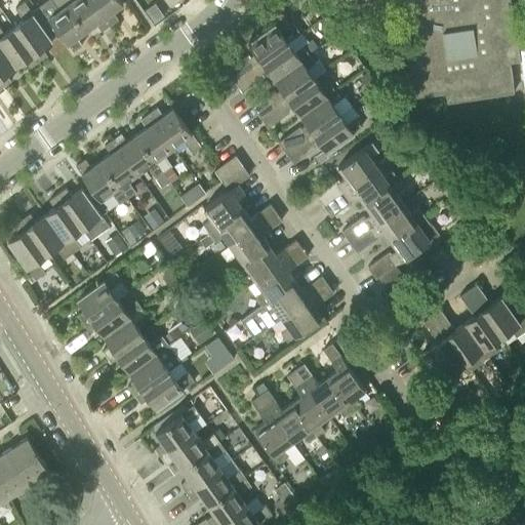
[(46,0),(36,7),(56,36),(61,33),(73,50),(82,44),(76,36),(86,29),(65,0),(46,0)]
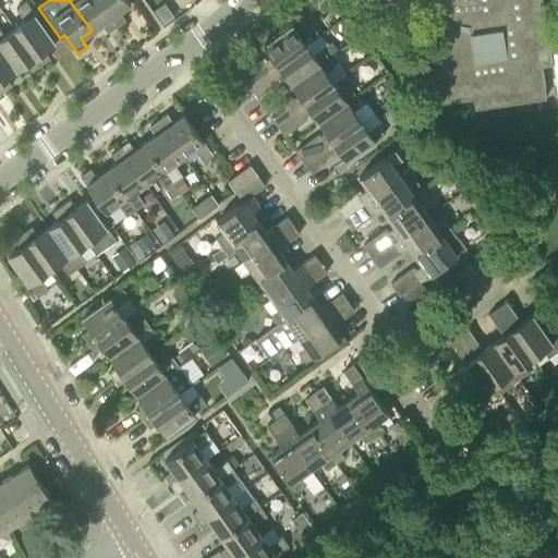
[(69,0),(92,31),(101,23),(108,32),(117,25),(98,0),(69,0)]
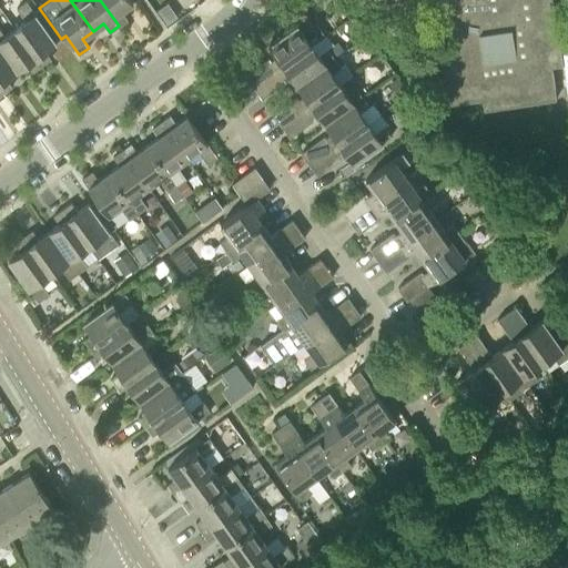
[(100,0),(119,26),(129,19),(122,11),(133,2),(131,0),(100,0)]
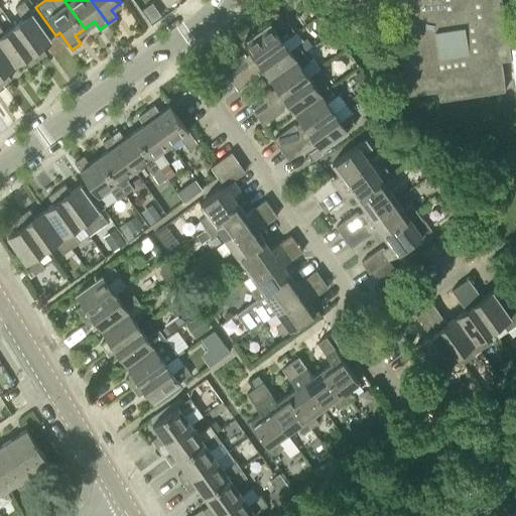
[(402,0),(403,2),(411,60),(404,61),(409,94),(437,90),(438,100),(504,90),(499,51),(508,49),(500,0),(402,0)]
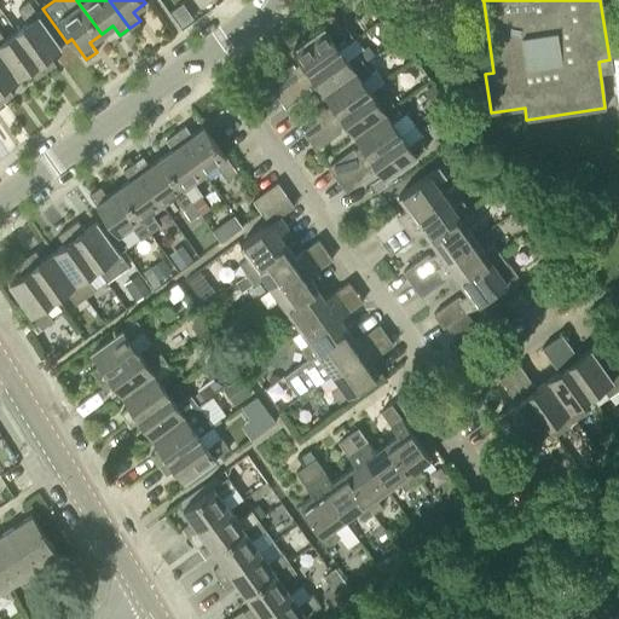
[(16,30),(46,71),(56,64),(50,55),(67,42),(42,9),(38,12),(30,1),(18,10),(27,23),(16,30)]
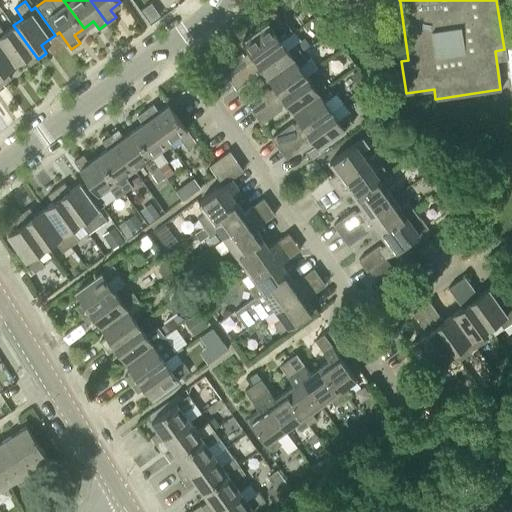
[(243,52),(221,68),(228,78),(281,40),(293,31),(285,21),(281,24),(275,16),(243,40),(250,50),(244,54),(243,52)]
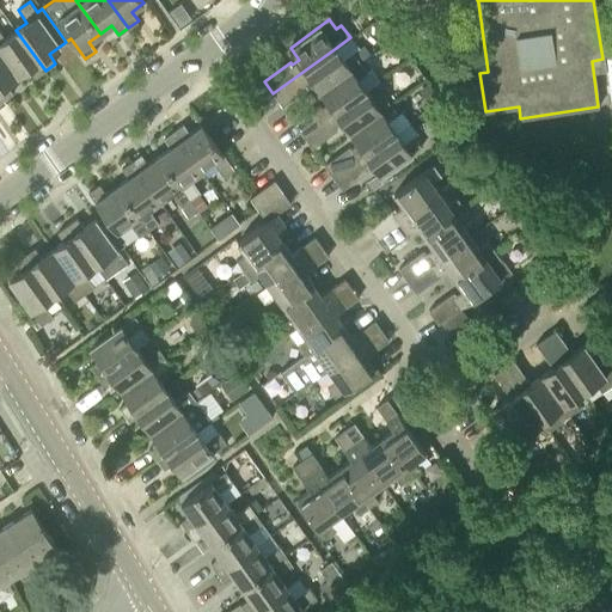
[(0,51),(18,77),(29,68),(36,78),(46,71),(16,30),(5,38),(0,31),(0,51)]
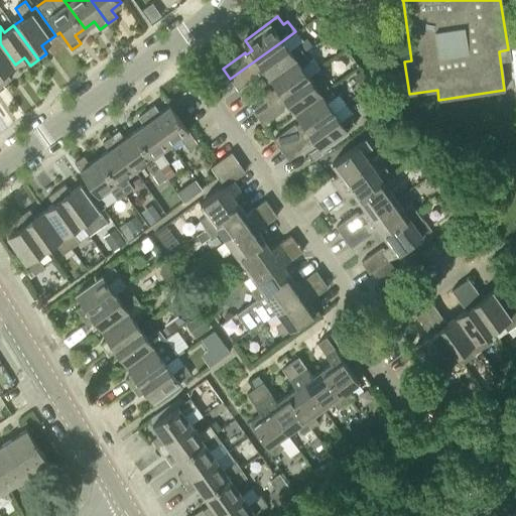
[(370,37),(360,39),(362,50),(371,49),(370,37)]
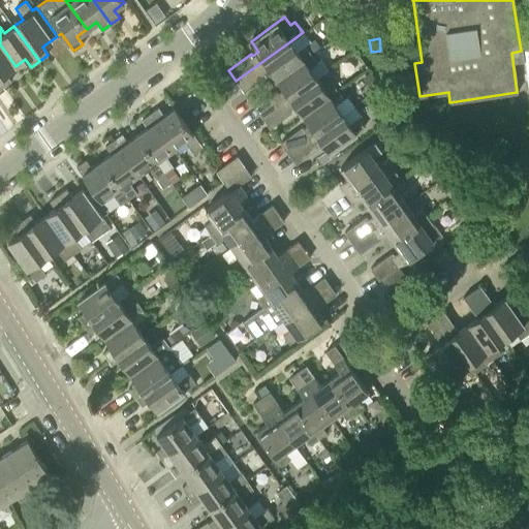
[(290,41),(236,81),(244,91),(266,75),(265,73),(271,68),(278,78),(311,54),(305,45),(297,51),(290,41)]
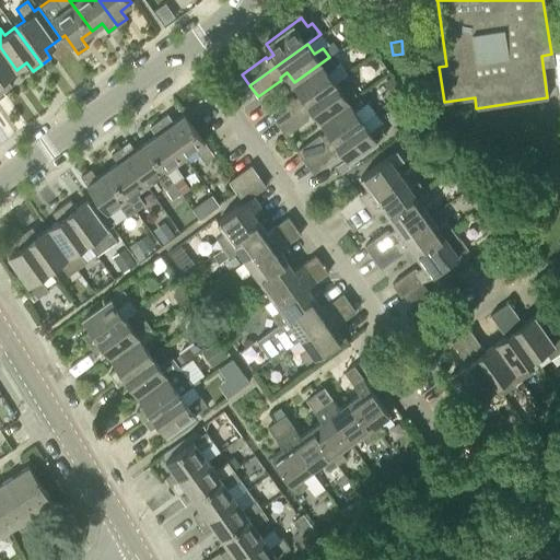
[(0,88),(2,92),(12,85),(6,77),(16,70),(0,47),(0,88)]
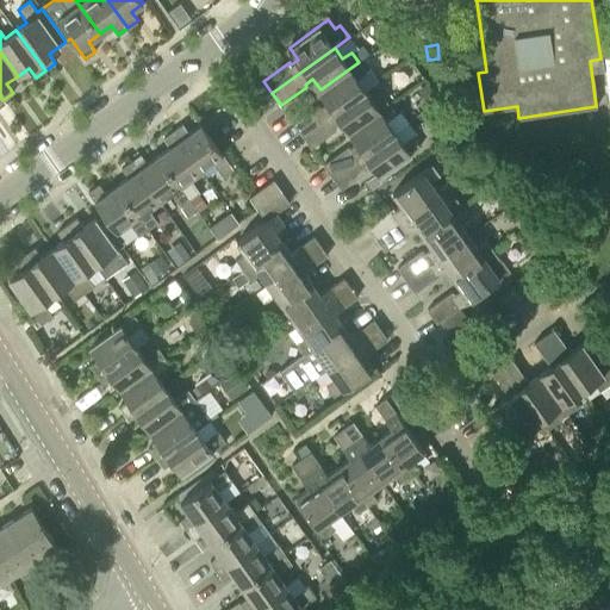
[(359,62),(321,89),(329,103),(322,107),(318,104),(293,123),(303,135),(365,89),(365,91),(379,81),(371,68),(366,72),(359,62)]
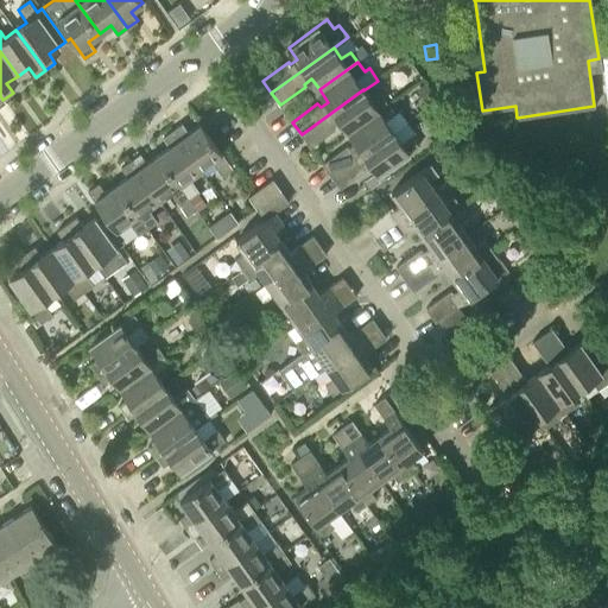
[(426,103),(428,102),(436,97),(434,92),(426,80),(425,81),(417,86),(419,90),(426,103)]
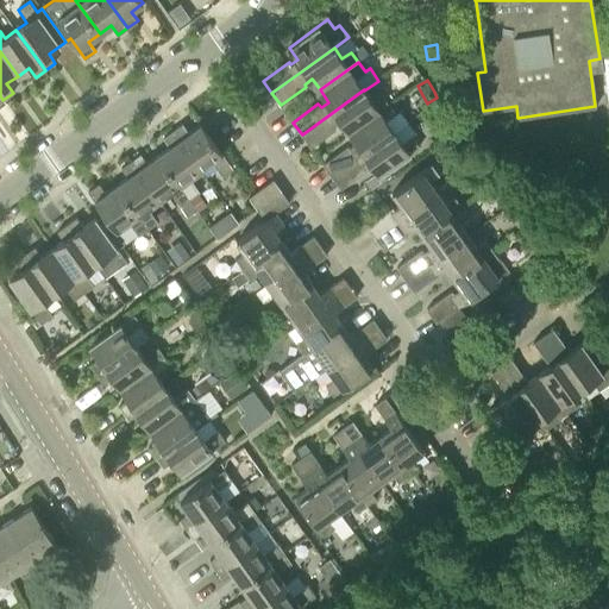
[(364,89),(302,135),(311,146),(336,129),(333,125),(341,120),(350,131),(388,104),(381,94),(371,100),(364,90),(364,89)]
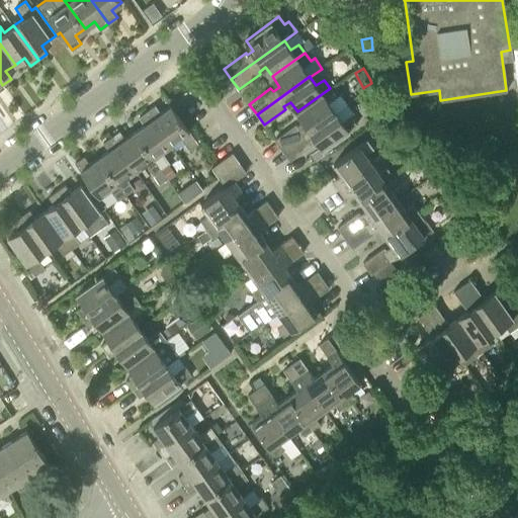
[(330,88),(297,111),(305,121),(298,126),(296,123),(274,140),(282,150),(335,111),(328,102),(336,96),(330,88)]
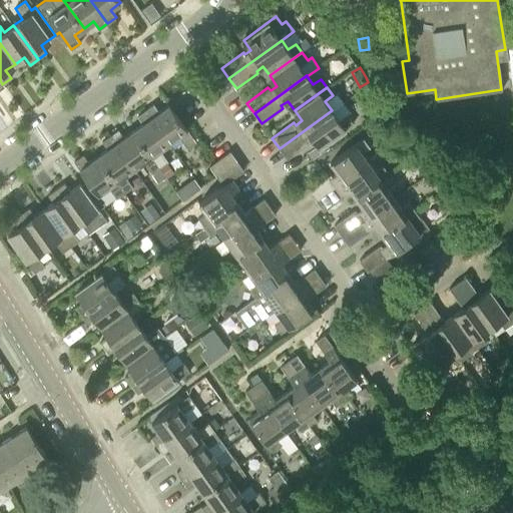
[(380,99),(373,103),(368,105),(375,116),(380,113),(386,109),(380,99)]
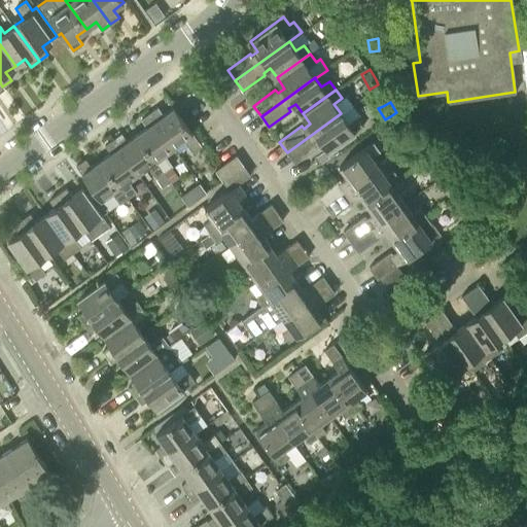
[(156,107),(148,113),(175,148),(184,141),(191,151),(201,145),(174,107),(163,115),(156,107)]
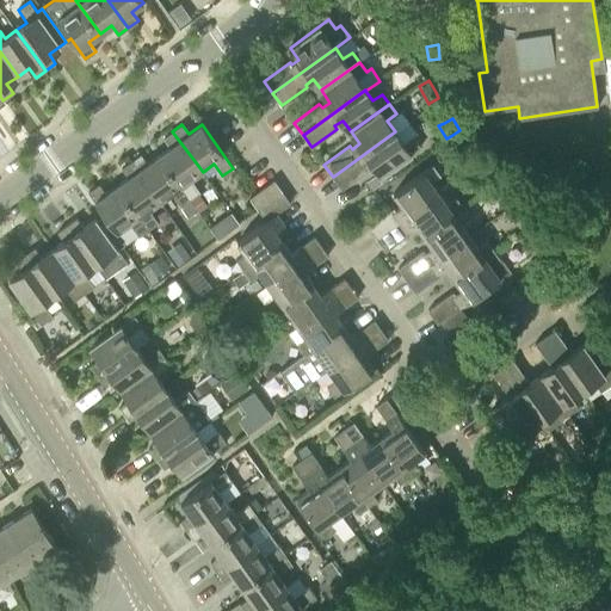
[(203,172),(172,131),(162,139),(168,147),(158,155),(190,198),(199,192),(191,180),(203,172)]
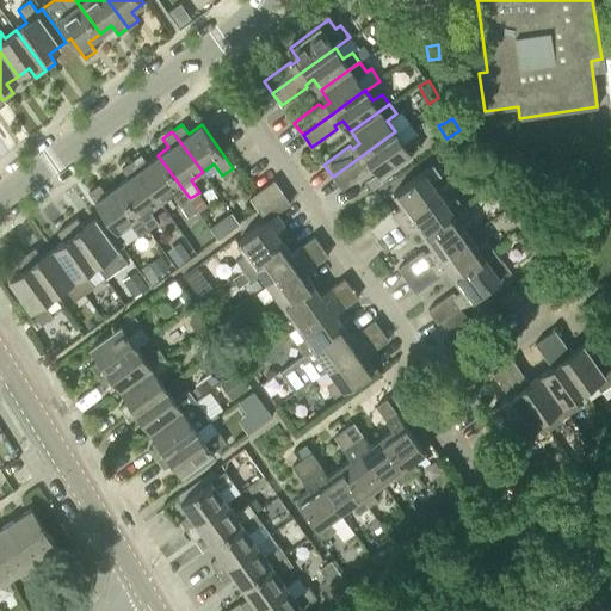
[(395,131),(333,177),(341,189),(368,171),(365,167),(372,161),(381,174),(420,147),(412,136),(403,142),(395,131)]
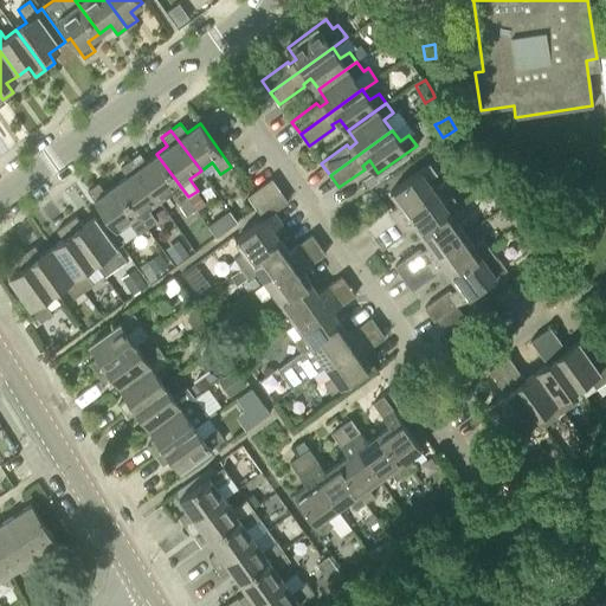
[(188,197),(156,154),(146,162),(139,153),(129,160),(159,199),(171,192),(179,204),(188,197)]
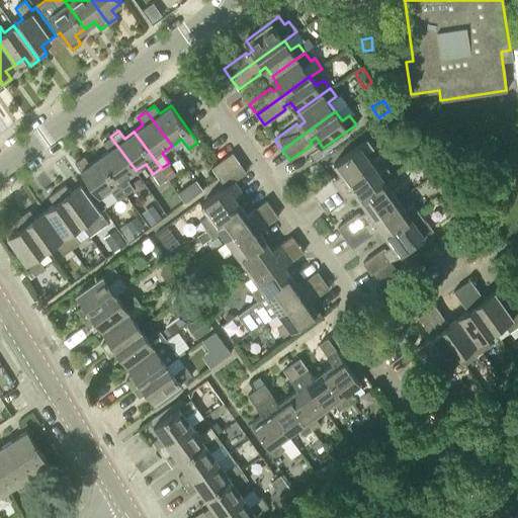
[(136,170),(110,137),(102,142),(108,150),(98,156),(125,193),(134,187),(126,177),(136,170)]
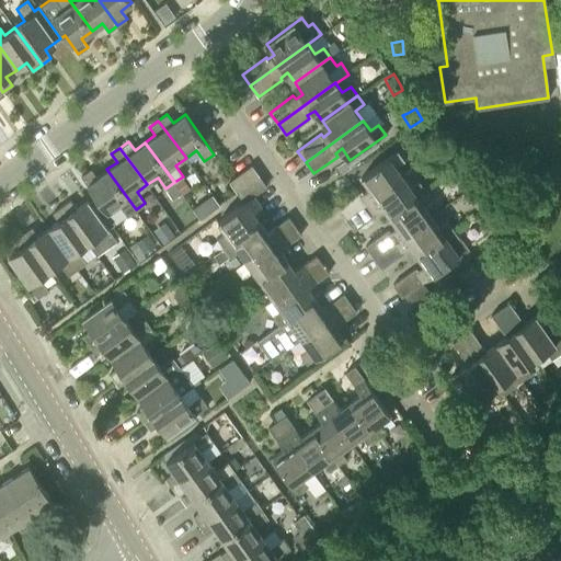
[(338,207),(346,218),(403,178),(396,167),(404,161),(398,151),(363,176),(370,187),(363,193),(362,191),(338,207)]
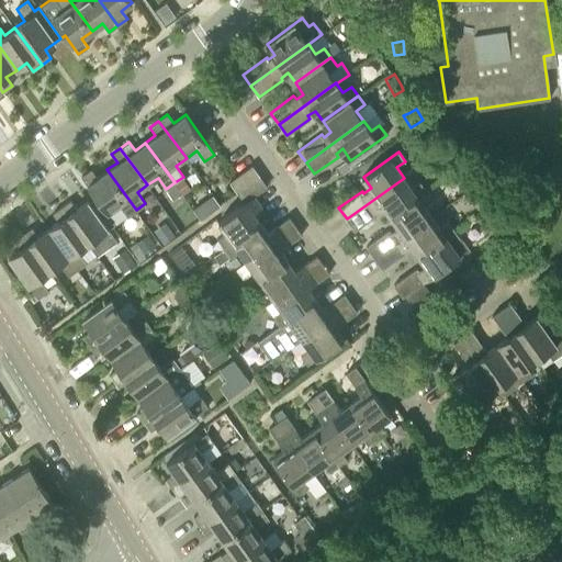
[(238,191),(260,176),(253,166),(238,176),(232,180),(231,181),(238,191)]
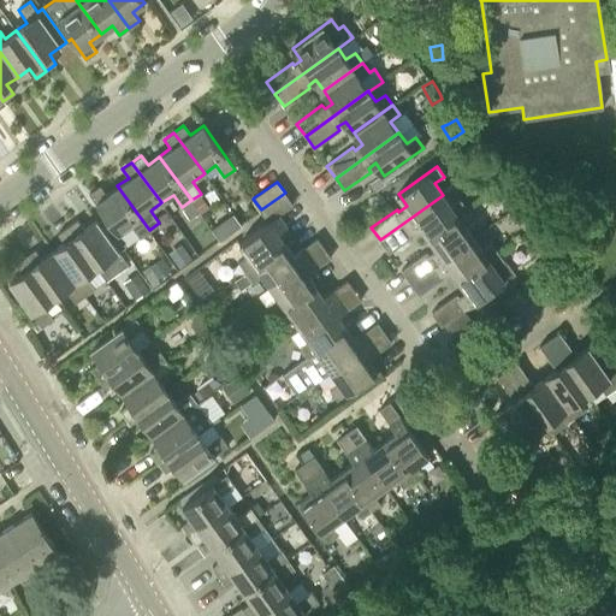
[(149,230),(117,185),(105,195),(99,185),(89,191),(118,234),(130,225),(138,237),(149,230)]
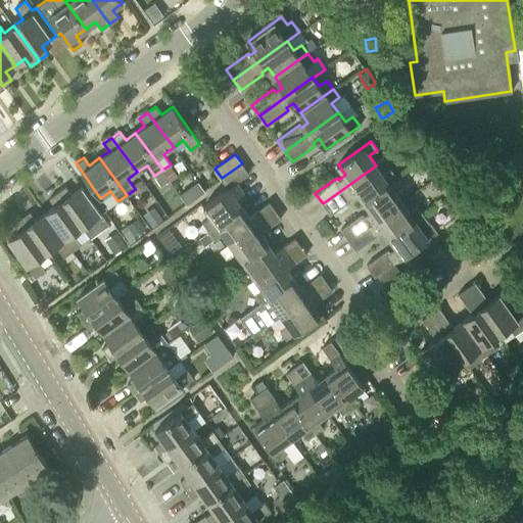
[(208,230),(243,206),(236,196),(244,191),(237,181),(249,174),(242,163),(222,178),(228,187),(203,205),(210,216),(203,222),(208,230)]
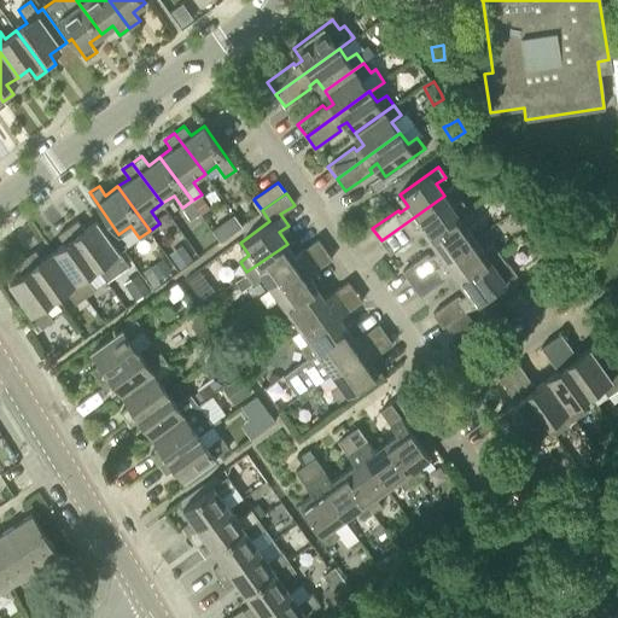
[(199,211),(200,214),(210,208),(202,194),(192,200),(192,202),(199,211)]
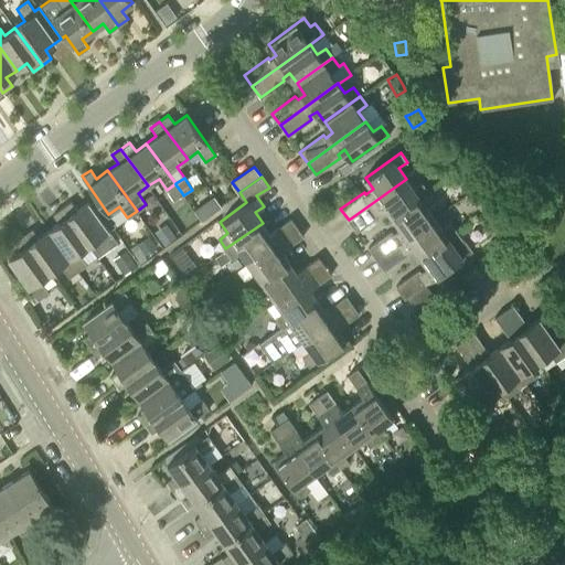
[(406,179),(349,220),(356,232),(380,215),(379,212),(385,208),(393,217),(428,191),(422,182),(414,189),(406,179)]
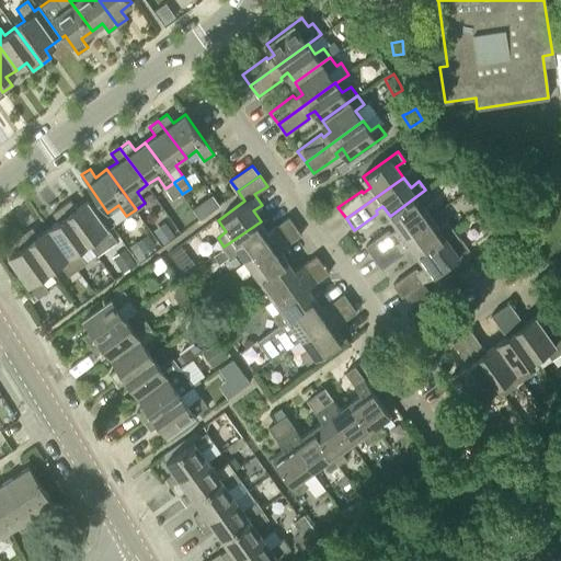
[(165,190),(171,198),(181,192),(174,183),(165,190)]
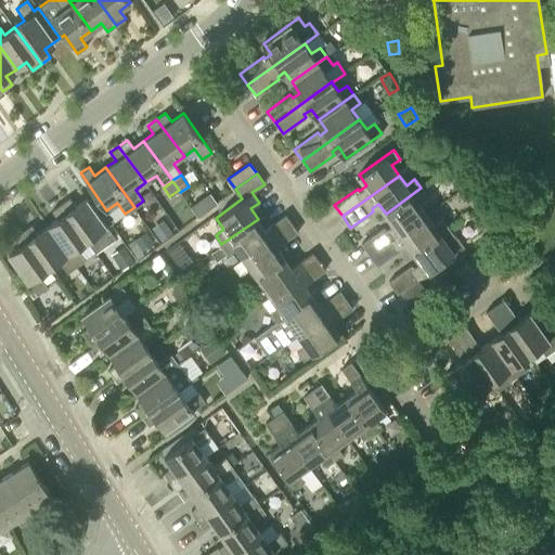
[(421,188),(386,214),(394,224),(387,229),(385,227),(362,243),(370,255),(426,214),(418,203),(427,197),(421,188)]
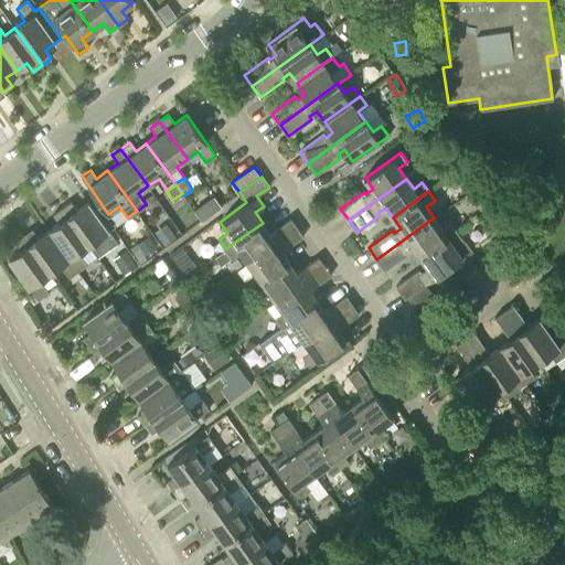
[(62,208),(88,244),(98,256),(117,242),(88,202),(77,210),(71,201),(62,208)]
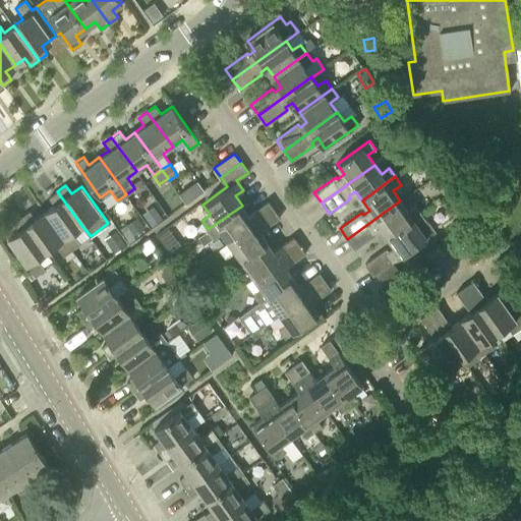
[(81,225),(57,191),(49,197),(55,206),(45,213),(72,250),(80,244),(72,232),(81,225)]
